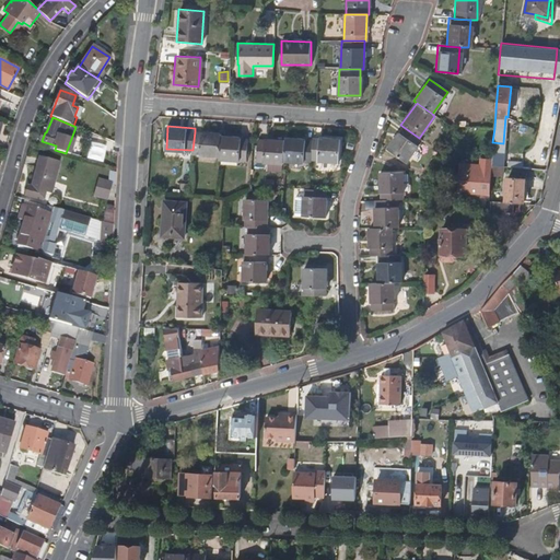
[(421,141),(403,128),(387,149),(406,163),(421,141)]
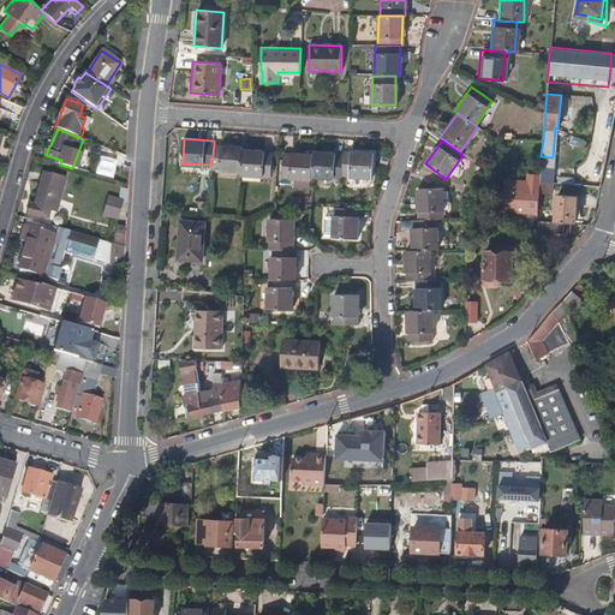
[(214,144),(212,165),(212,168),(213,168),(242,171),(244,149),(244,147),(214,144)]
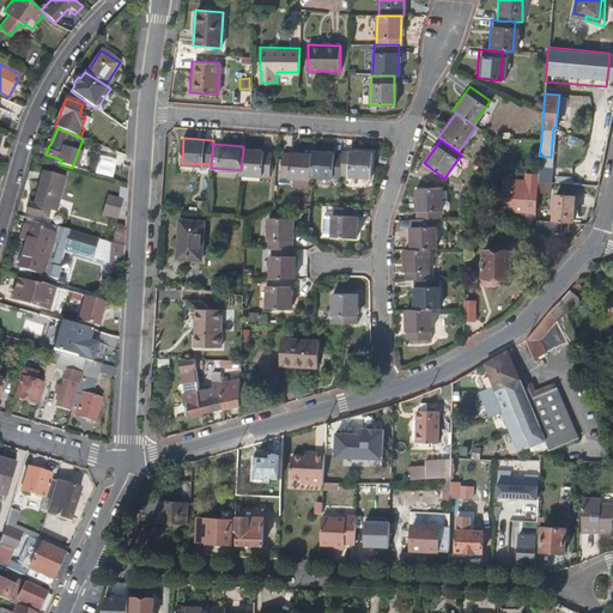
[(273,151),(243,149),(241,170),(241,173),(271,175),(273,151)]
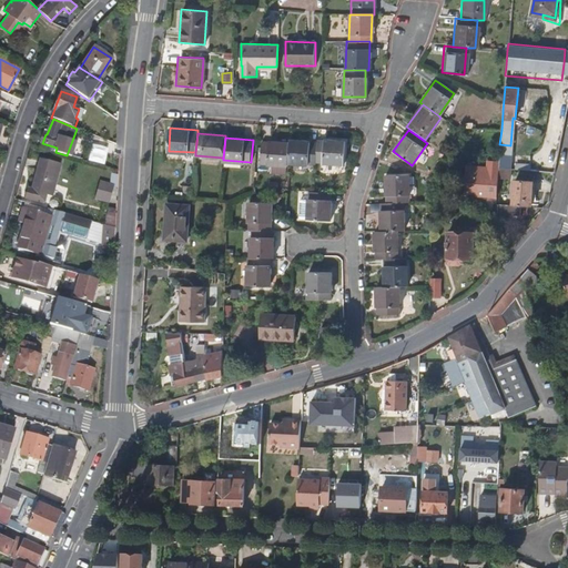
[(320,139),(320,142),(317,161),(345,163),(347,140),(320,139)]
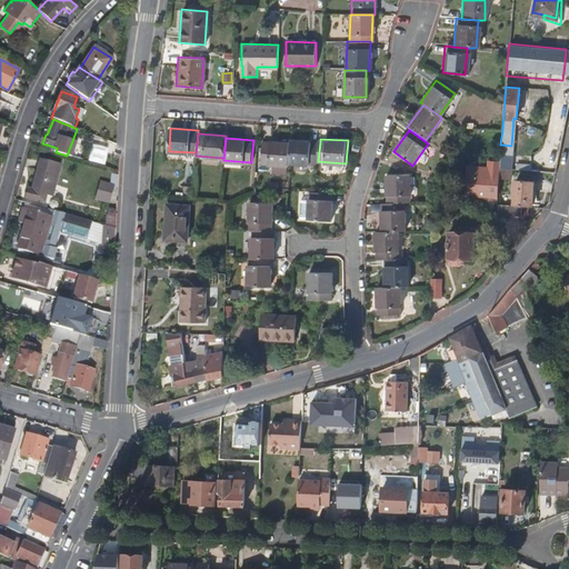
[(318,165),(318,161),(320,142),(291,140),(291,142),(289,162),(318,165)]
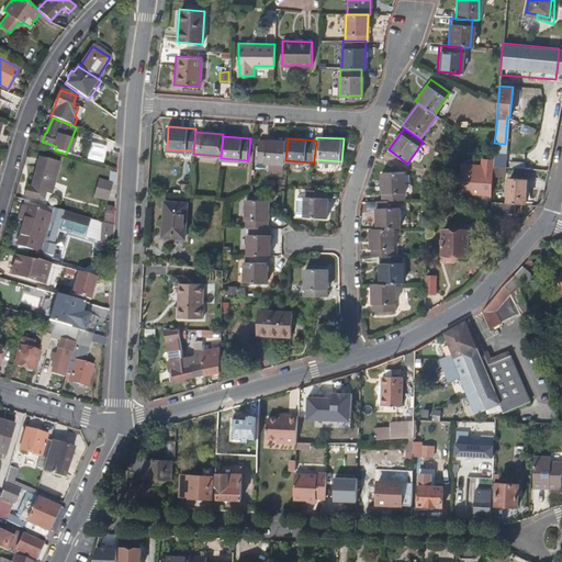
[(285,164),(285,160),(288,141),(260,139),(258,161),(285,164)]
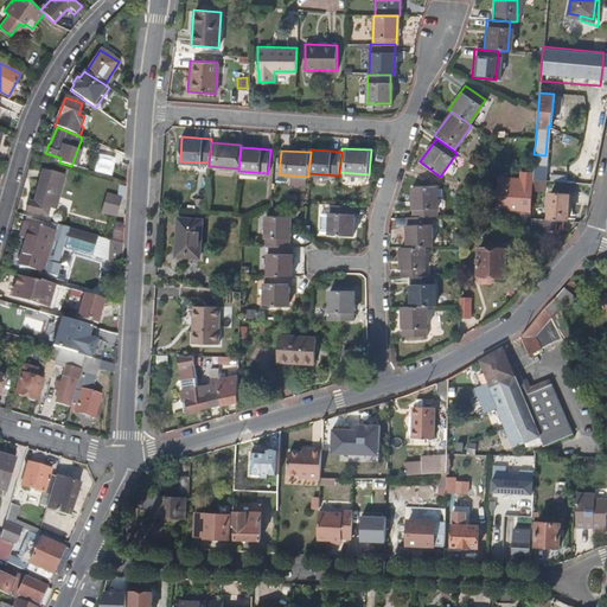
[(545,155),(534,154),(532,171),(544,172),(545,155)]
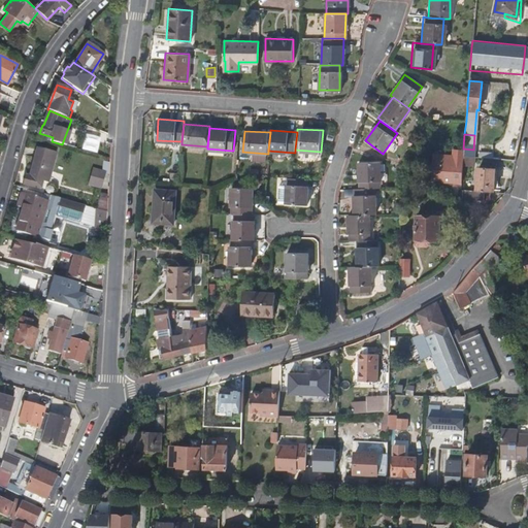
[(39,149),(35,162),(52,167),(56,154),(39,149)]
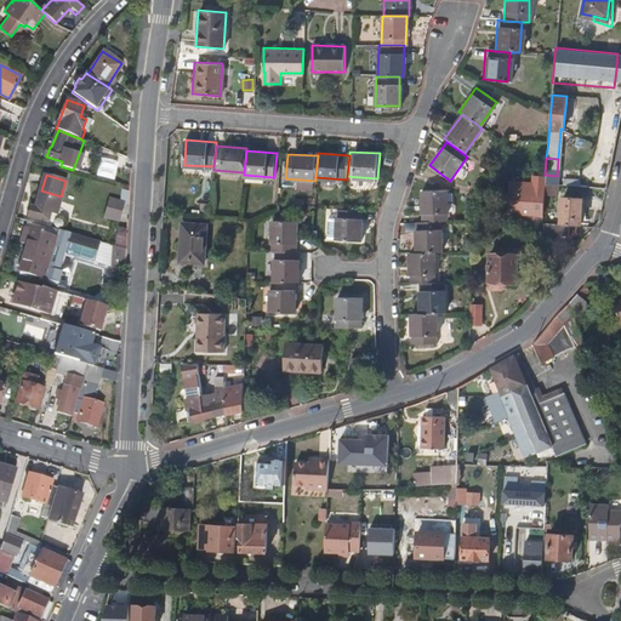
[(520,188),(543,189),(545,183),(545,175),(534,175),(534,181),(511,180),(510,198),(519,198),(520,188)]
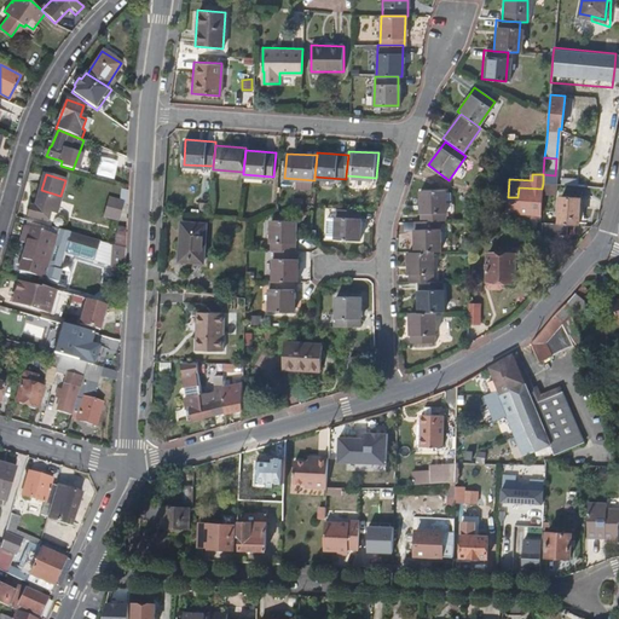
[(555,183),(543,183),(542,189),(542,194),(554,194),(555,183)]
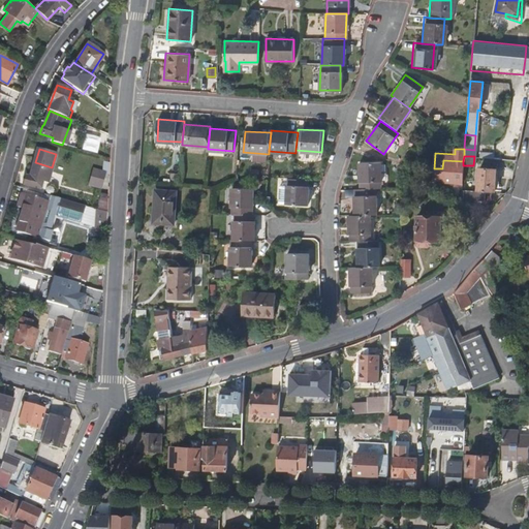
[(462,183),(463,165),(463,161),(443,160),(442,168),(441,179),(441,181),(462,183)]
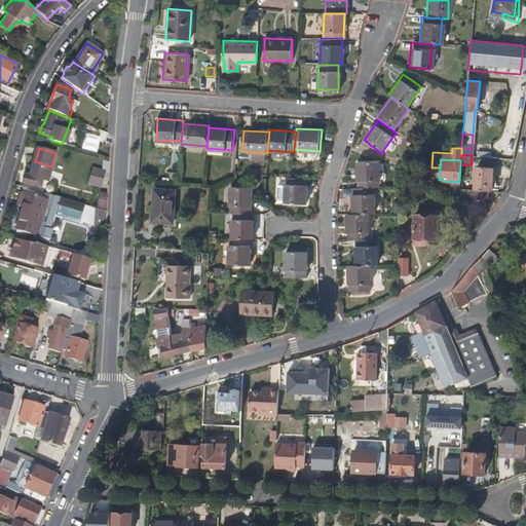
[(51,166),(35,161),(31,177),(27,175),(24,184),(39,188),(42,180),(47,182),(51,166)]
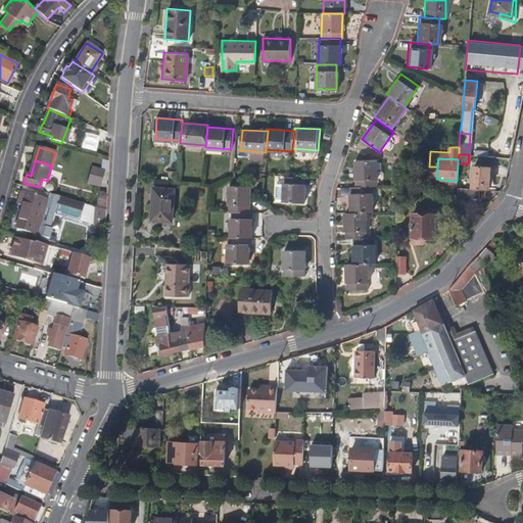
[(103,160),(100,170),(103,171),(107,172),(108,161),(103,160)]
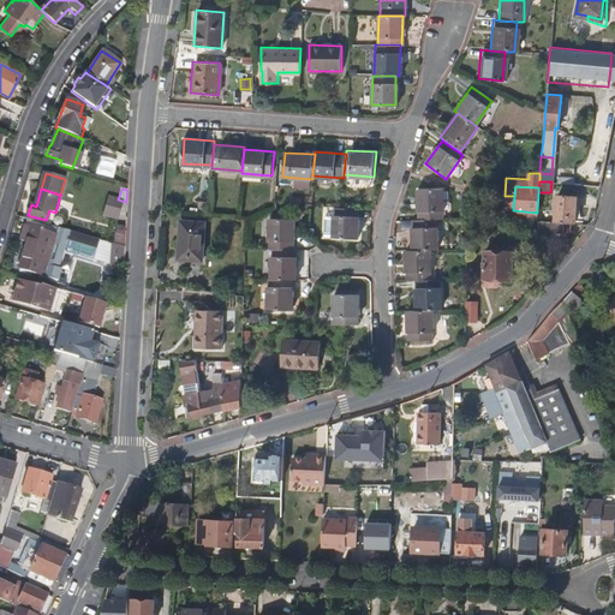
[(416,219),(435,219),(441,219),(441,190),(417,189),(416,219)]
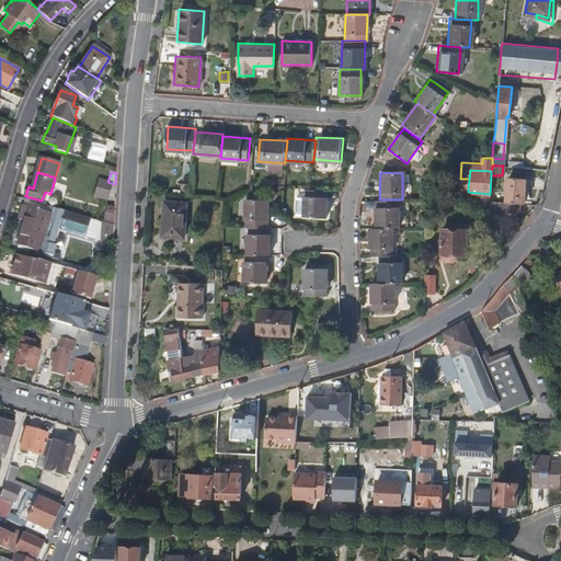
[(506,202),(514,202),(525,203),(526,179),(507,178),(506,202)]
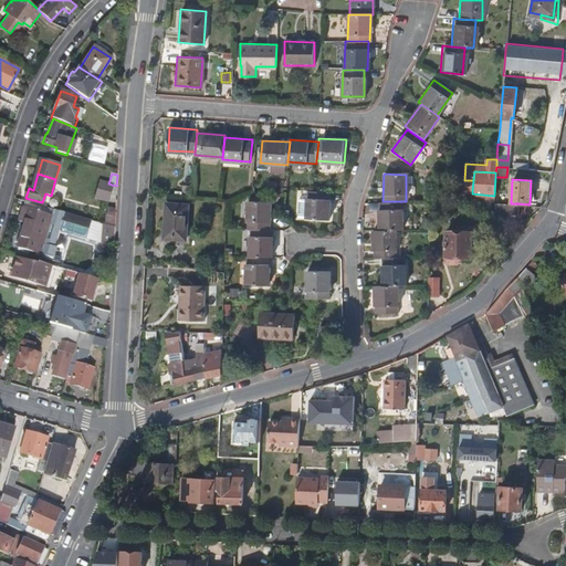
[(473,180),(464,180),(463,191),(472,191),(473,180)]
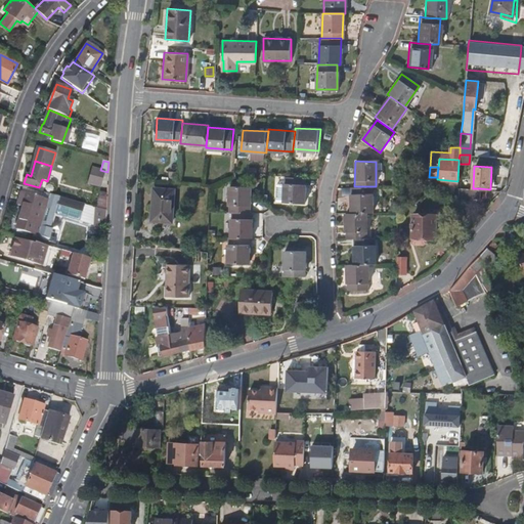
[(99,186),(103,171),(100,170),(92,168),(87,183),(99,186)]
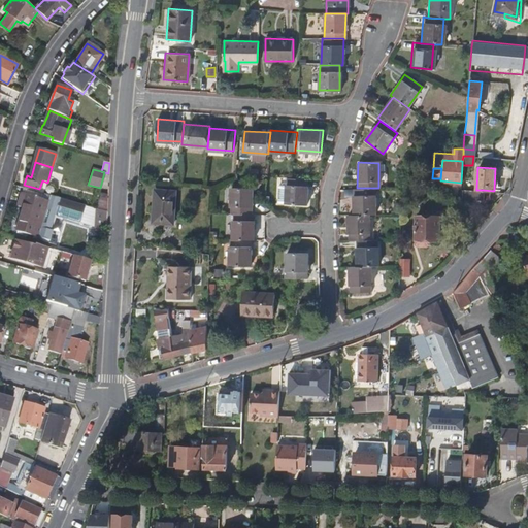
[(309,178),(289,177),(288,203),(308,204),(309,178)]
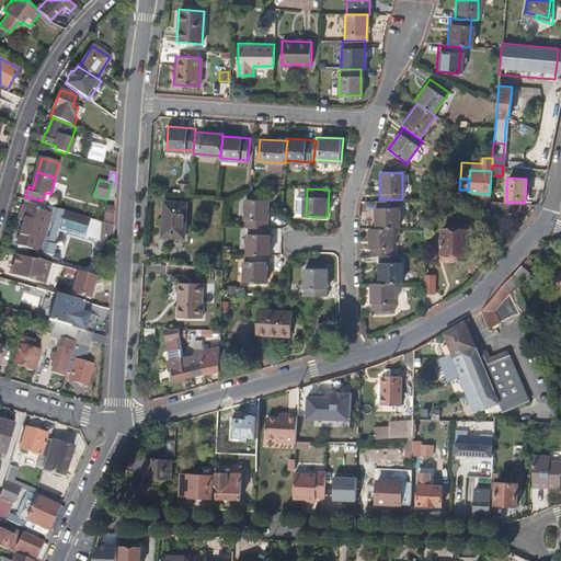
[(245,225),(249,225),(267,226),(268,198),(247,198),(245,225)]
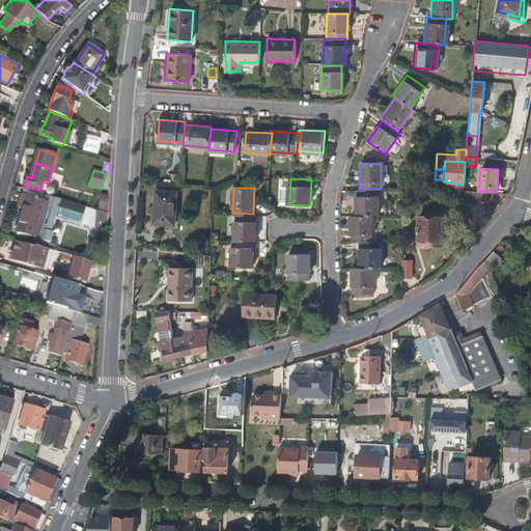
[(376,214),(375,189),(359,189),(355,189),(355,215),(370,216),(376,216),(376,214)]
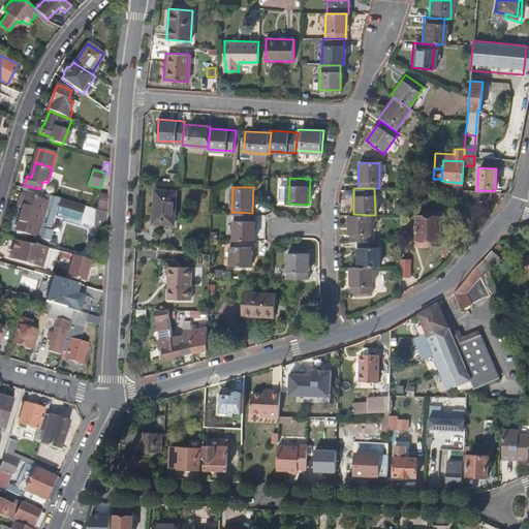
[(485,190),(477,190),(462,189),(461,198),(485,200),(485,190)]
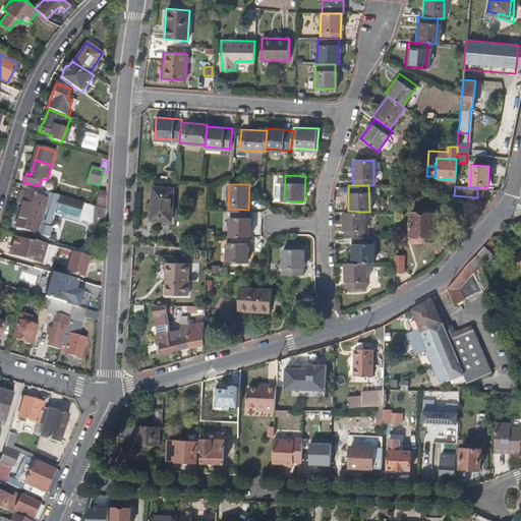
[(173,188),(154,187),(152,219),(171,220),(173,188)]
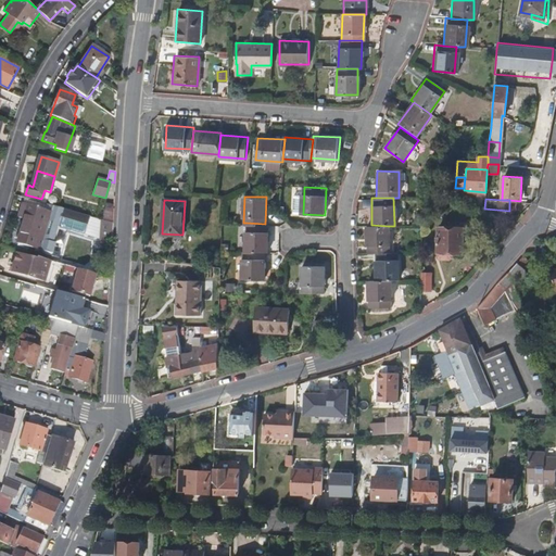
[(84,234),(89,215),(52,204),(50,211),(34,205),(35,205),(22,202),(19,215),(24,217),(16,241),(52,252),(55,241),(53,241),(58,225),(84,234)]
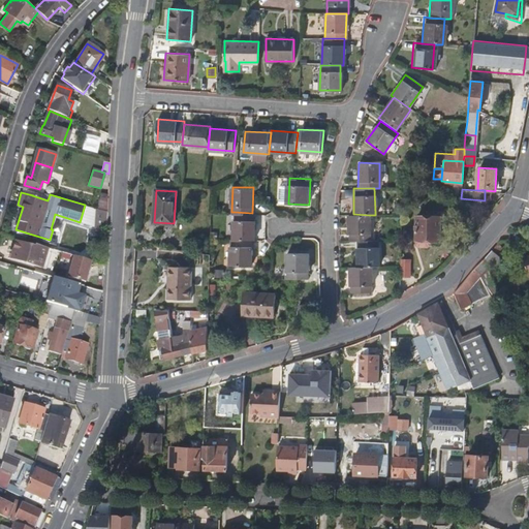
[(107,203),(101,200),(95,208),(96,208),(106,212),(107,203)]
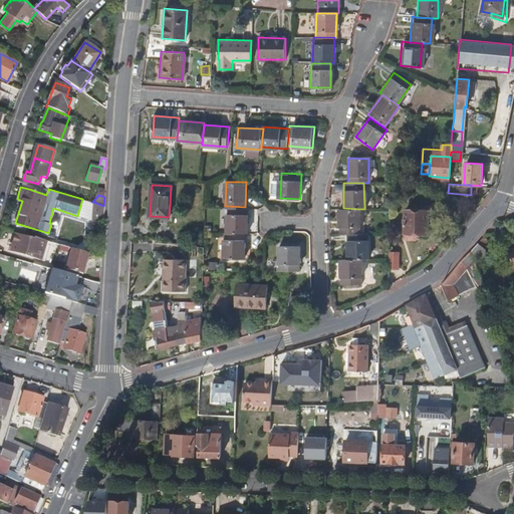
[(92,220),(102,221),(103,206),(93,202),(92,220)]
